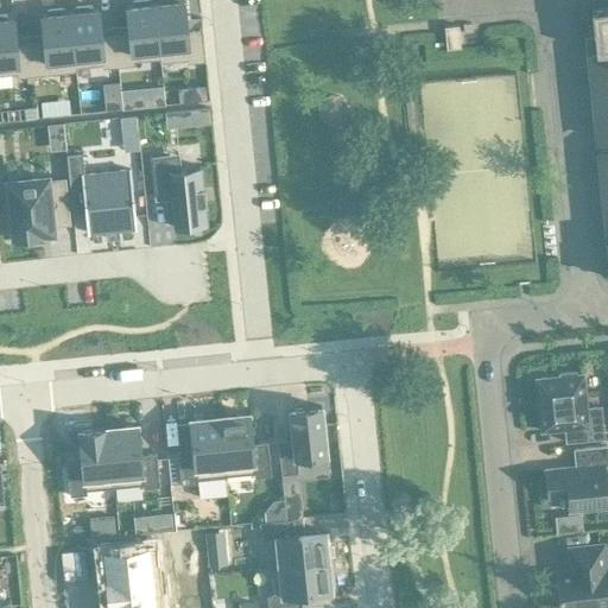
[(128,33),(114,35),(118,68),(133,65),(133,62),(140,62),(158,59),(158,63),(160,63),(154,5),(150,5),(150,0),(132,2),(132,6),(126,7),(128,25),(128,33)]
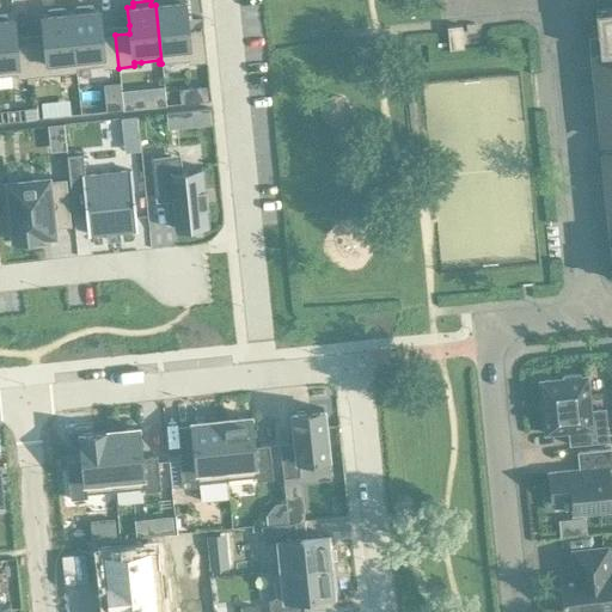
[(158,0),(159,4),(155,5),(161,63),(176,62),(187,61),(188,65),(194,63),(206,62),(202,29),(185,31),(184,19),(183,1),(177,2),(176,0),(158,0)]
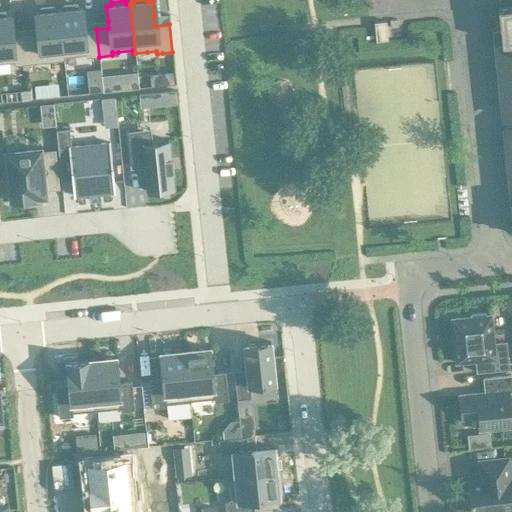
[(61,11),(58,11),(63,60),(64,60),(63,57),(65,57),(84,55),(85,58),(99,57),(96,29),(84,30),(83,24),(81,9),(76,9),(76,6),(61,7),(61,11)]
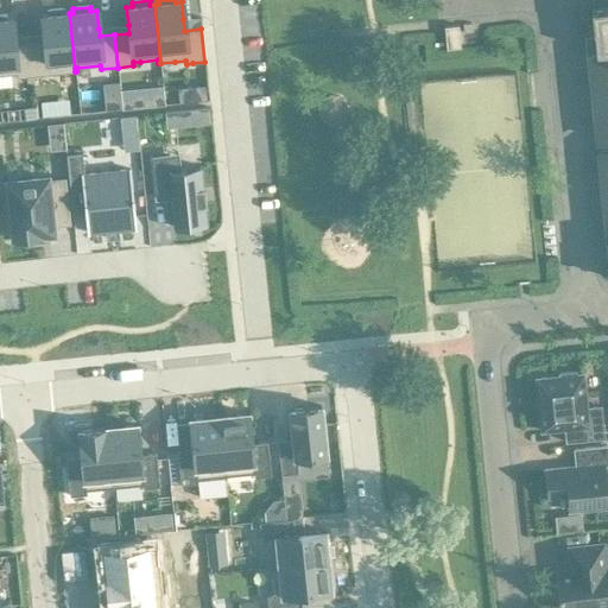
[(607,7),(590,10),(595,52),(588,54),(595,122),(602,121),(605,140),(607,139),(607,7)]
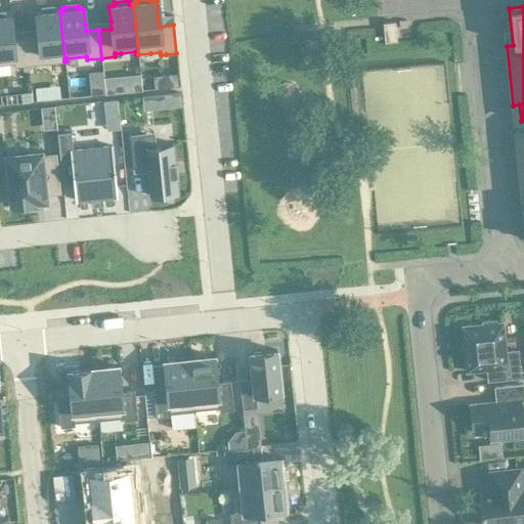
[(38,36),(25,37),(28,66),(52,63),(64,61),(59,11),(55,11),(55,9),(55,8),(45,9),(40,9),(41,13),(35,13),(37,29),(38,36)]
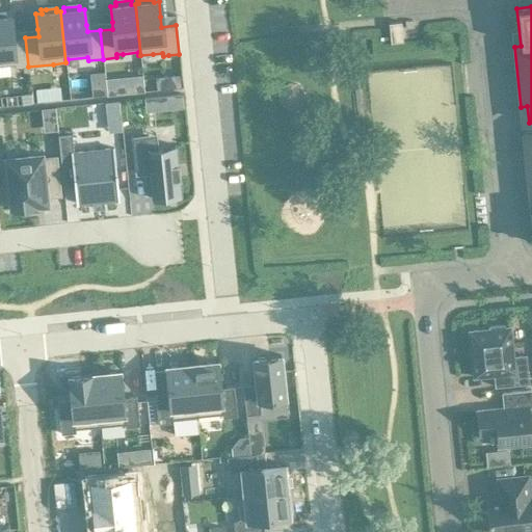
[(0,65),(14,64),(14,69),(28,67),(25,37),(14,38),(12,38),(11,32),(10,17),(5,17),(4,14),(0,14),(0,65)]
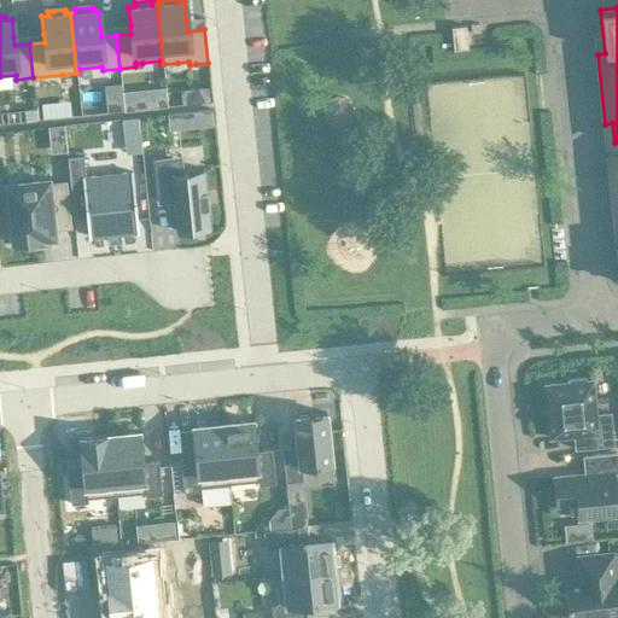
[(467,50),(465,27),(450,28),(453,51),(467,50)]
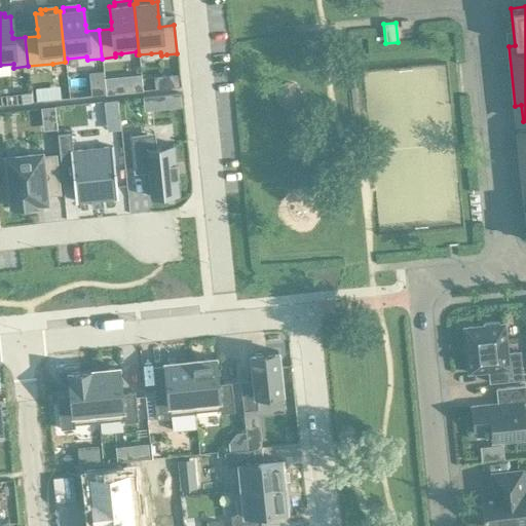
[(140,75),(127,76),(129,92),(142,90),(140,75)]
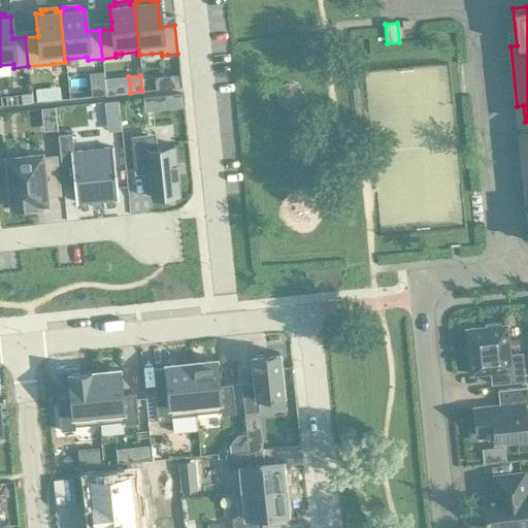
[(46,88),(34,89),(36,101),(47,100),(46,88)]
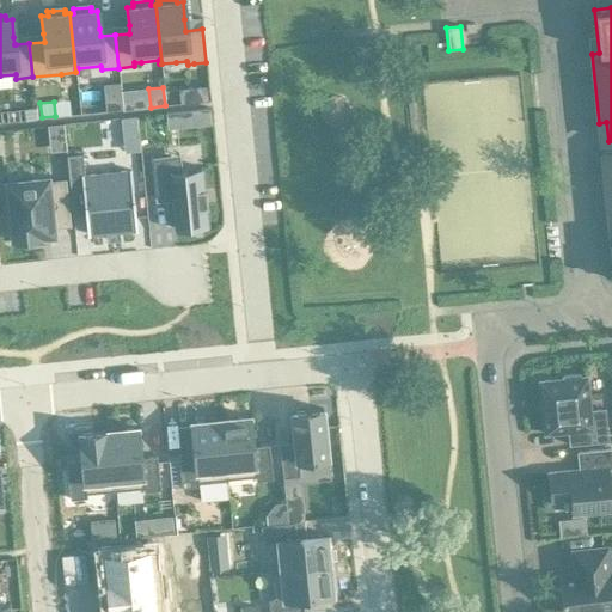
[(121,102),(104,103),(105,112),(122,110),(121,102)]
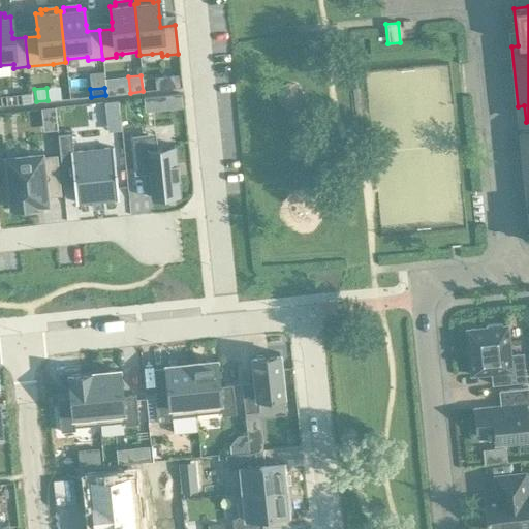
[(107,131),(121,130),(118,101),(104,103),(107,131)]
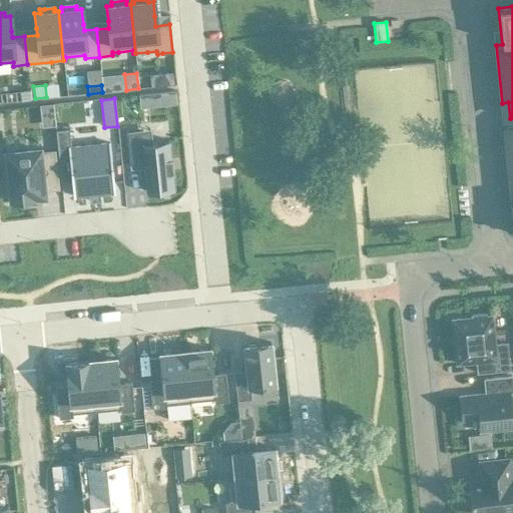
[(68,129),(55,131),(59,174),(70,173),(73,197),(87,195),(88,201),(100,200),(99,194),(114,193),(109,143),(70,147),(68,129)]
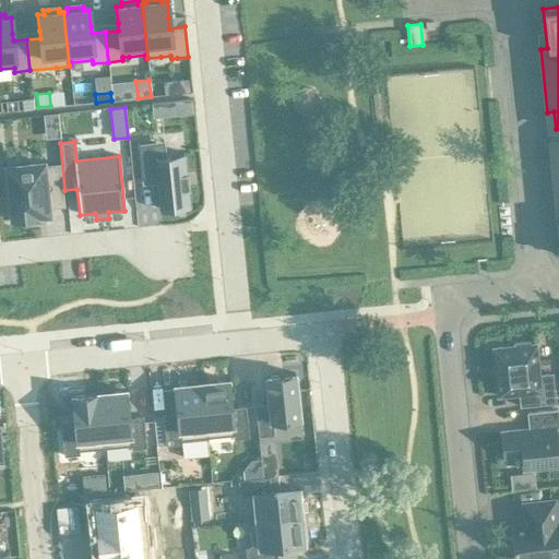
[(138,142),(137,142),(140,179),(156,178),(156,183),(159,210),(189,206),(187,180),(185,154),(165,156),(156,156),(155,142),(138,143),(138,142)]
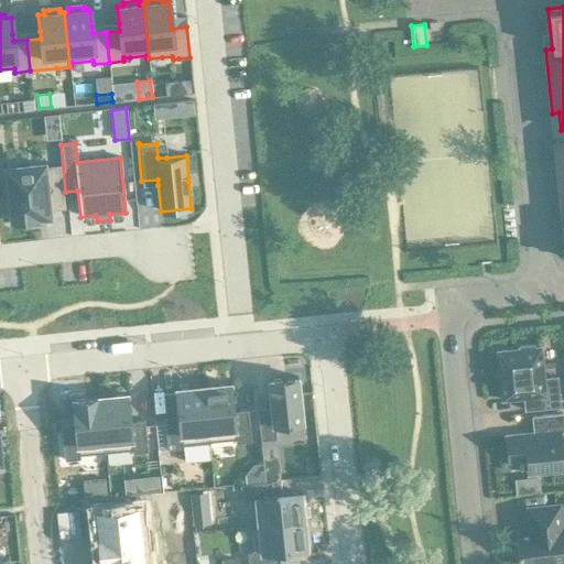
[(10,197),(6,197),(7,215),(11,215),(12,221),(35,219),(35,217),(47,216),(46,209),(63,208),(58,164),(42,165),(42,163),(24,164),(7,166),(10,197)]
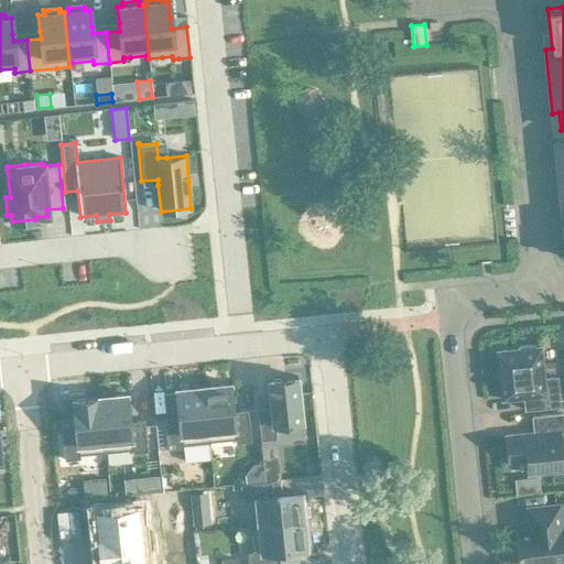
[(497,353),(501,401),(523,399),(524,411),(560,408),(556,378),(543,379),(540,348),(533,348),(533,346),(518,347),(518,350),(497,353)]
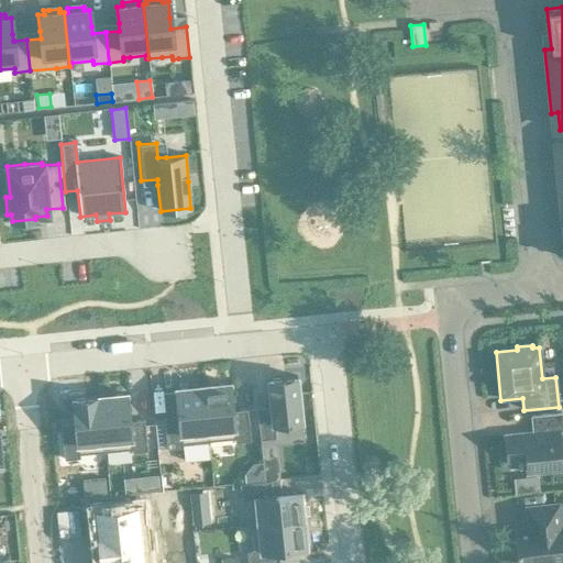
[(271,407),(256,409),(260,440),(275,439),(274,429),(301,427),(296,377),(267,379),(271,407)]
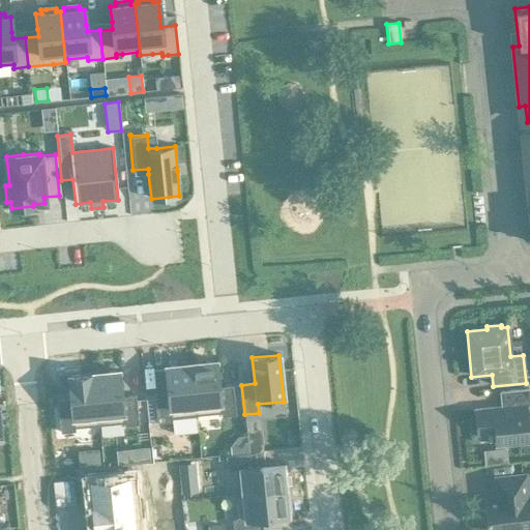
[(216,361),(190,364),(196,415),(216,413),(221,413),(221,416),(235,415),(232,385),(218,387),(216,361)]
